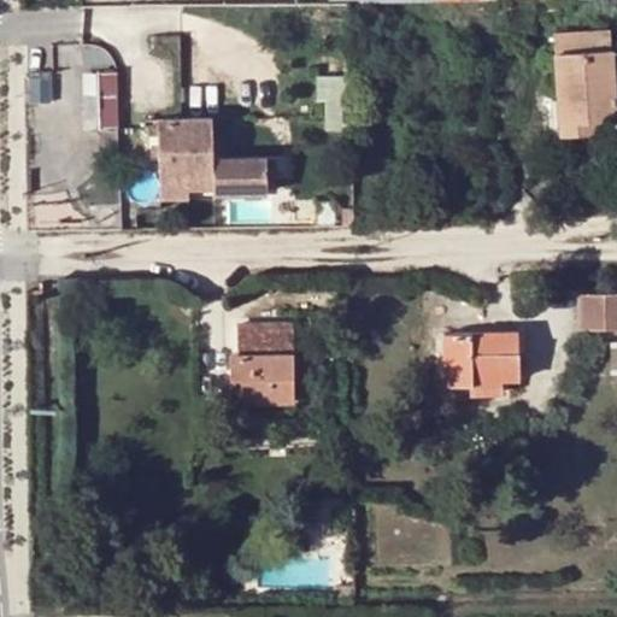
[(554,33),(562,122),(597,121),(616,117),(610,29),(554,33)]
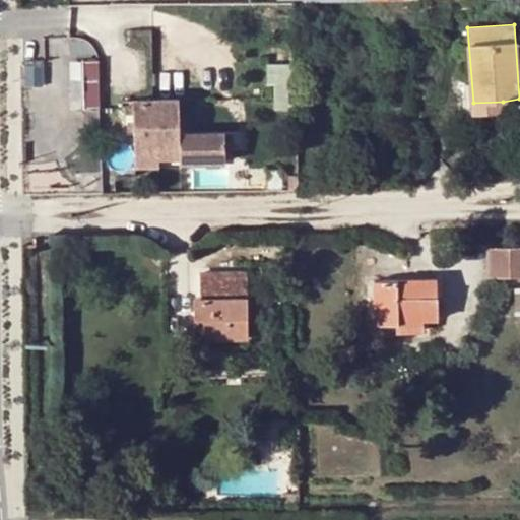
[(99,108),(98,60),(85,60),(85,100),(90,100),(91,108),(99,108)]
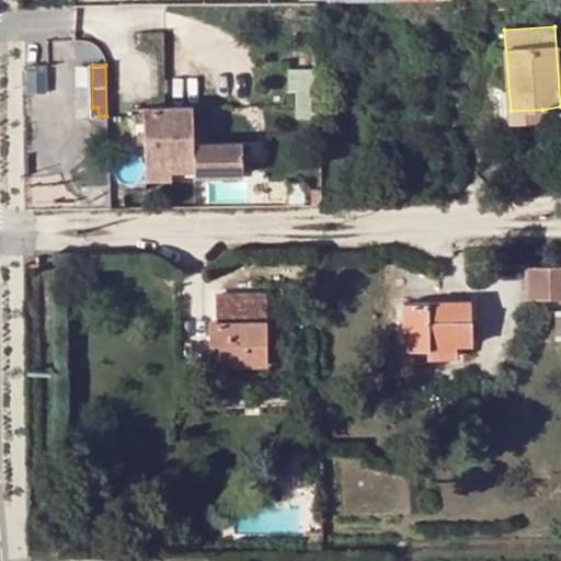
[(315,113),(315,65),(295,65),(295,113),(315,113)]
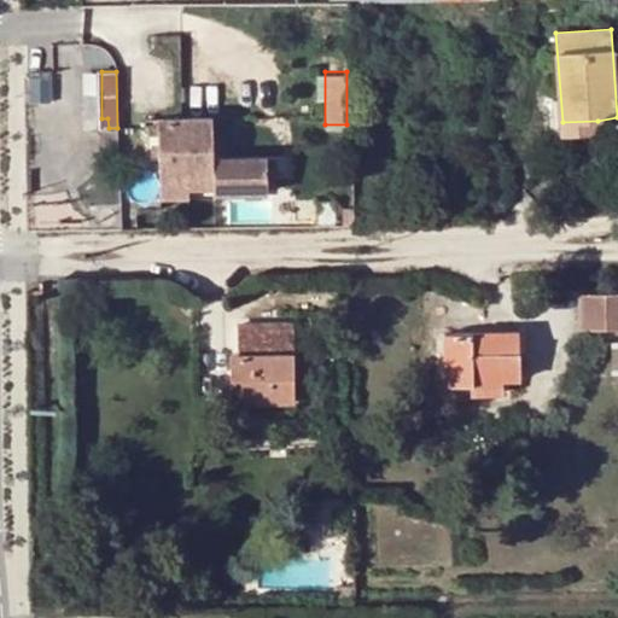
[(268,174),(267,157),(214,158),(214,117),(157,118),(159,198),(190,197),(190,190),(214,190),(214,194),(268,193),(268,174)]
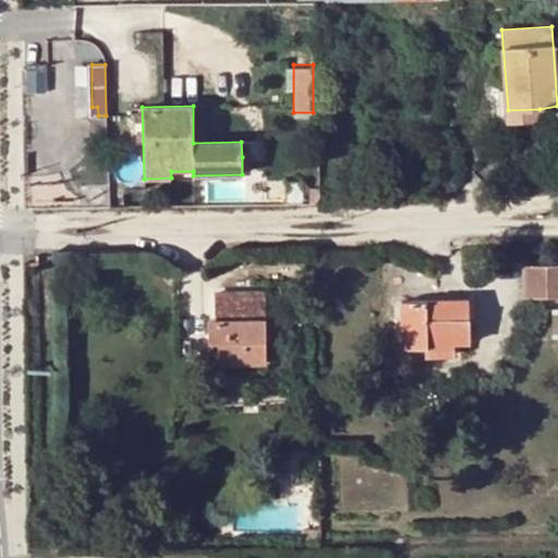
[(540,109),(508,110),(509,120),(541,119),(540,109)]
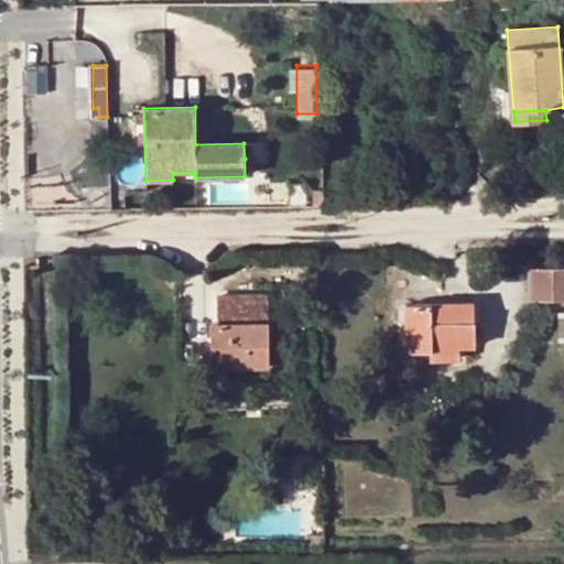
[(252,142),(243,143),(245,159),(252,159),(252,142)]
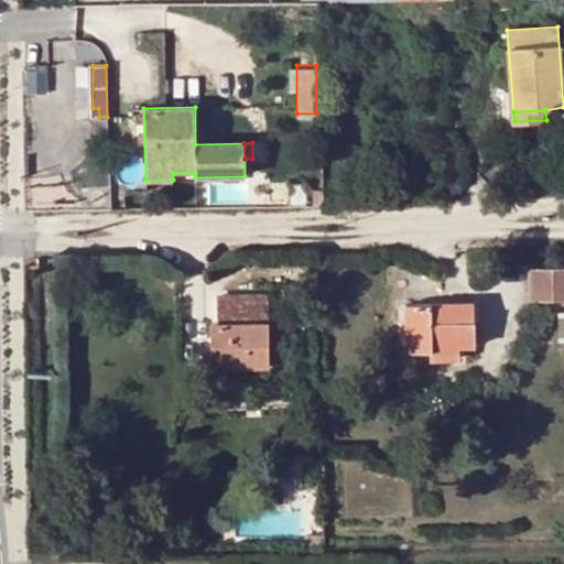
[(563,267),(529,268),(530,302),(563,301),(563,267)]
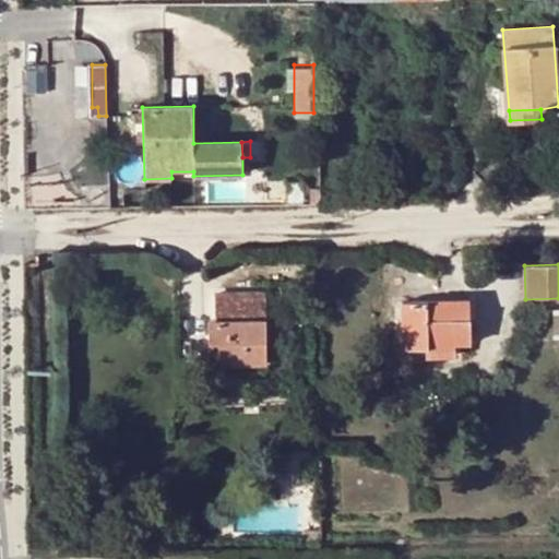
[(246,364),(246,357),(265,357),(264,292),(216,293),(216,320),(211,320),(211,364),(246,364)]
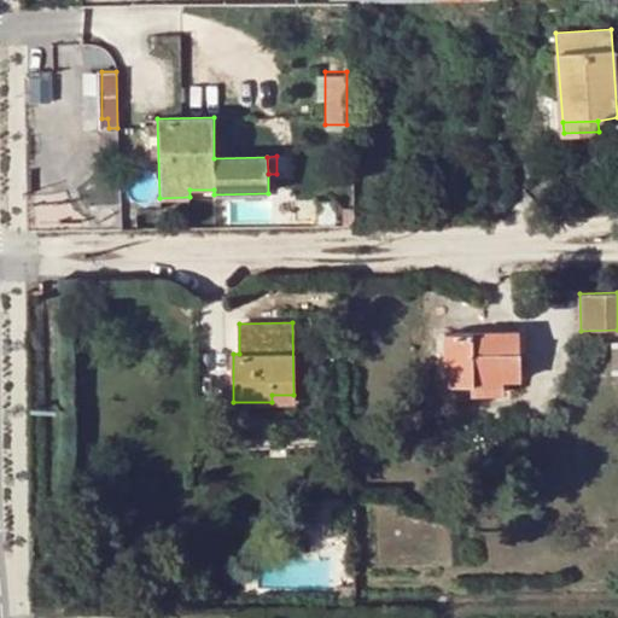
[(443,385),(474,384),(474,377),(506,375),(506,379),(520,378),(519,331),(442,332),(443,385)]
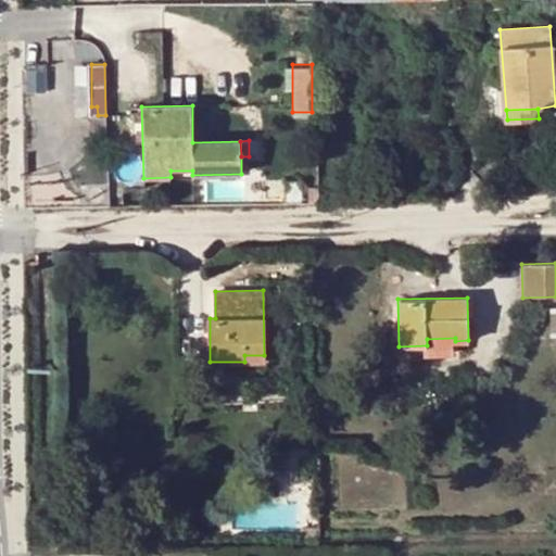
[(427,339),(427,345),(427,353),(455,353),(455,341),(455,338),(427,339)]
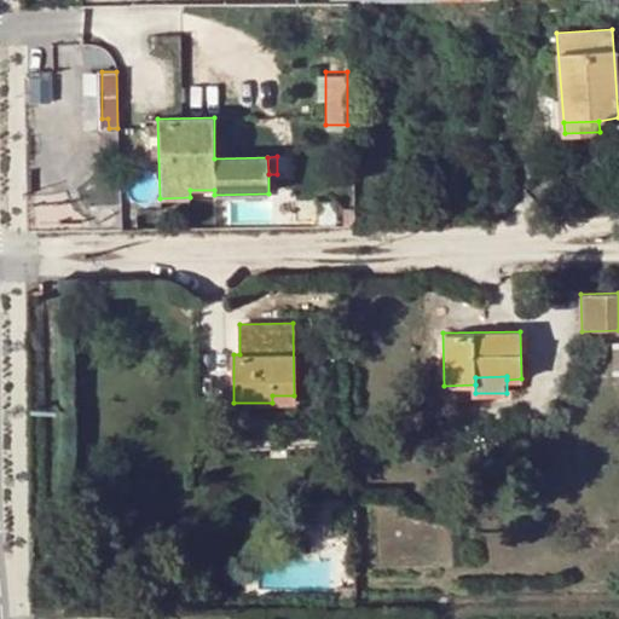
[(294,395),(272,395),(272,403),(272,418),(295,418),(294,395)]
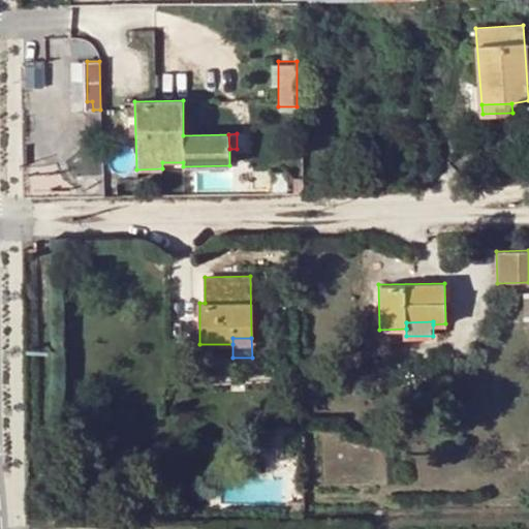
[(76,486),(68,487),(67,502),(76,503),(76,486)]
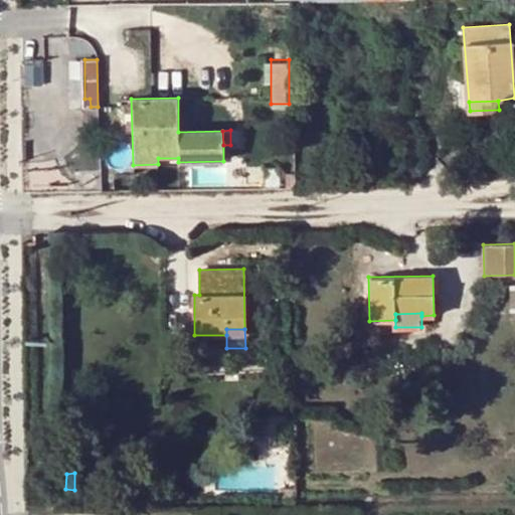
All buildings are outlined.
